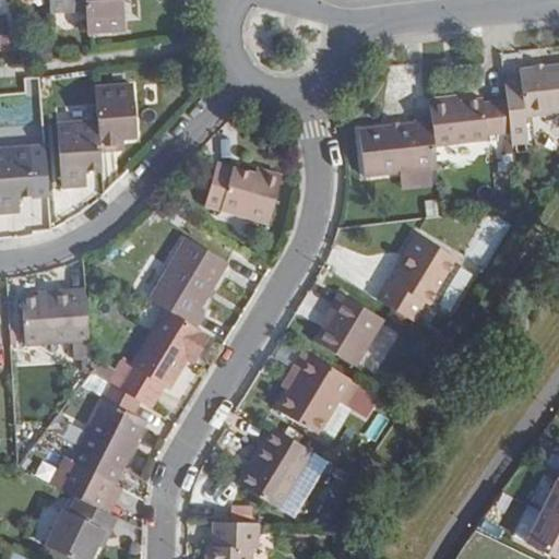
[(52,0),(54,11),(87,9),(86,0),(52,0)]
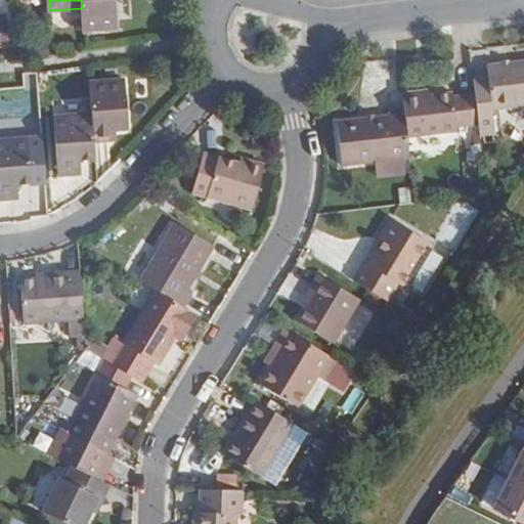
[(81,0),(82,8),(84,30),(120,28),(117,0),(81,0)]
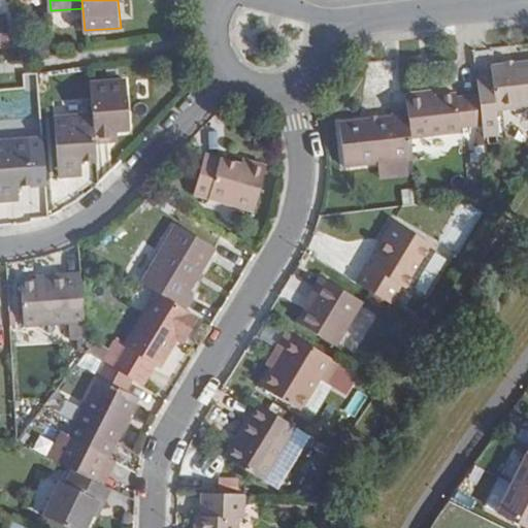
[(490,65),(491,73),(474,75),(476,93),(481,125),(482,136),(498,135),(495,109),(527,105),(527,81),(526,62),(490,65)]
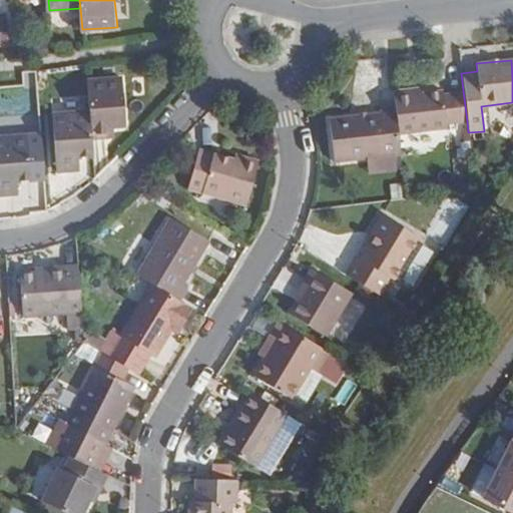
[(123,65),(88,68),(91,97),(93,123),(108,122),(107,112),(115,112),(127,111),(123,65)]
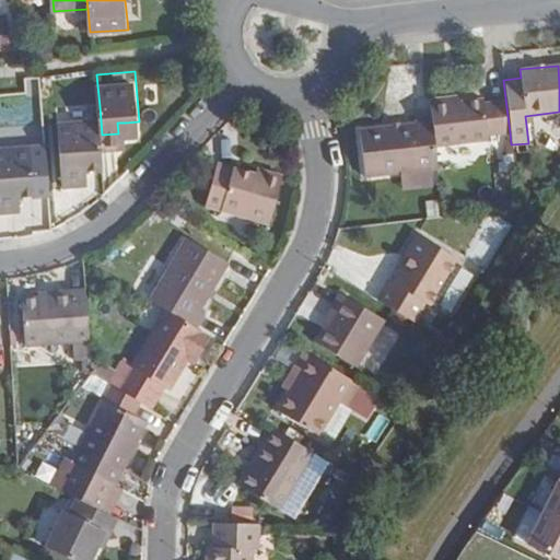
[(459,94),(430,98),(430,105),(462,102),(459,94)]
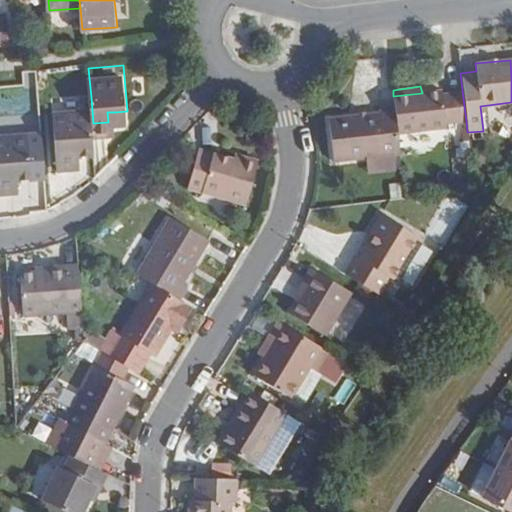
[(445,123),(466,121),(462,90),(441,93),(441,91),(422,93),(393,96),(394,105),(398,132),(446,127),(445,123)]
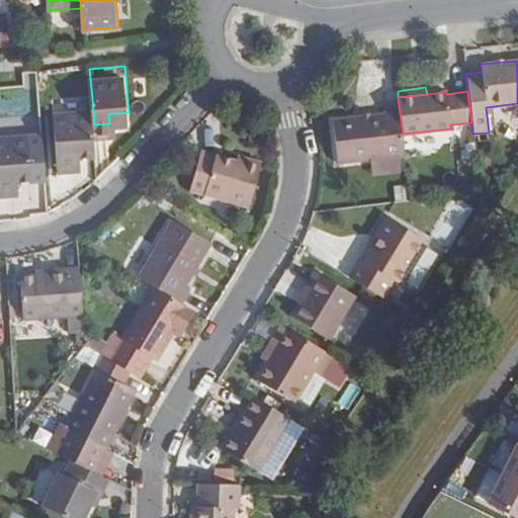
[(96,145),(94,124),(92,98),(55,102),(60,159),(75,158),(74,146),(80,145),(96,145)]
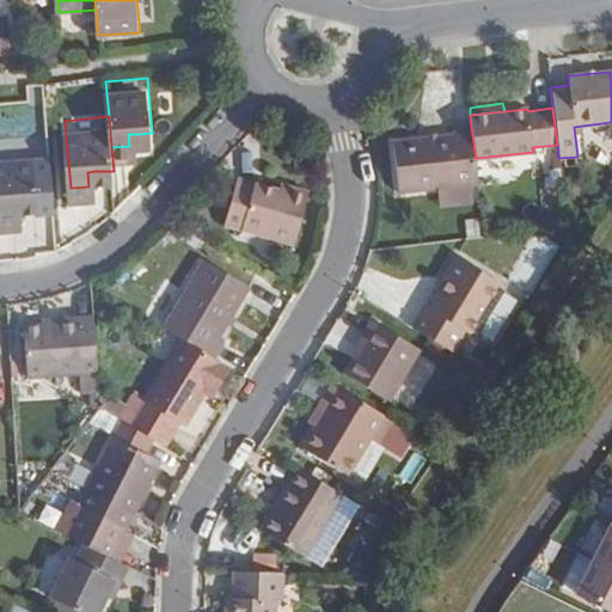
[(478,185),(476,158),(471,126),(452,127),(452,136),(392,142),(399,195),(436,190),(471,187),(478,185)]
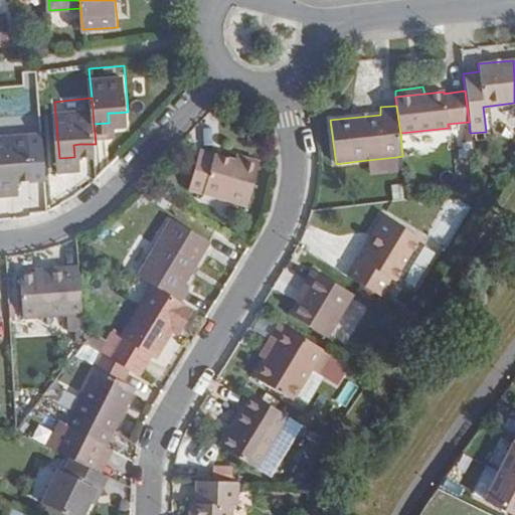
[(109,123),(117,123),(116,113),(108,113),(109,123)]
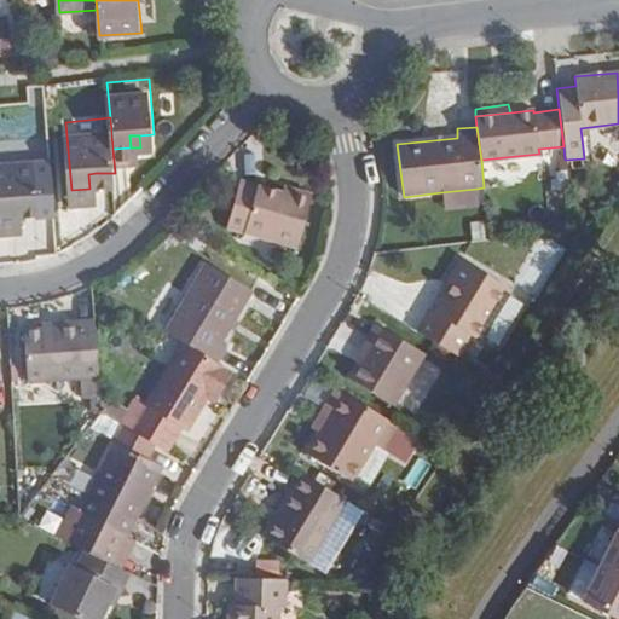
[(41,215),(36,163),(0,166),(0,233),(16,233),(15,218),(23,217),(41,215)]
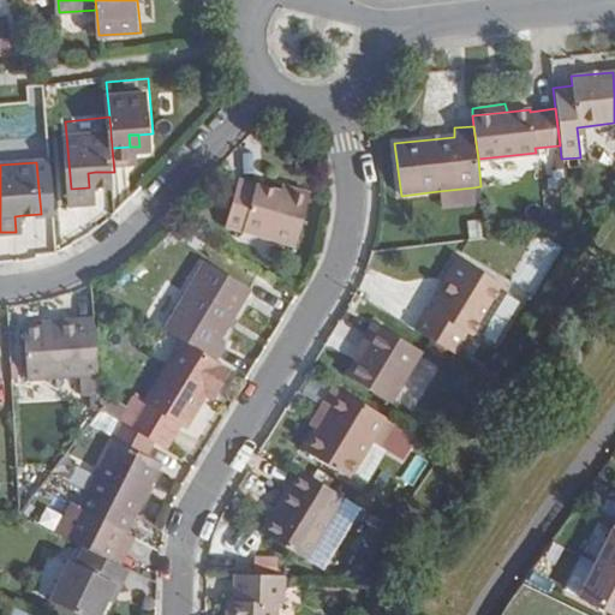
[(473,187),(439,191),(441,210),(476,207),(473,187)]
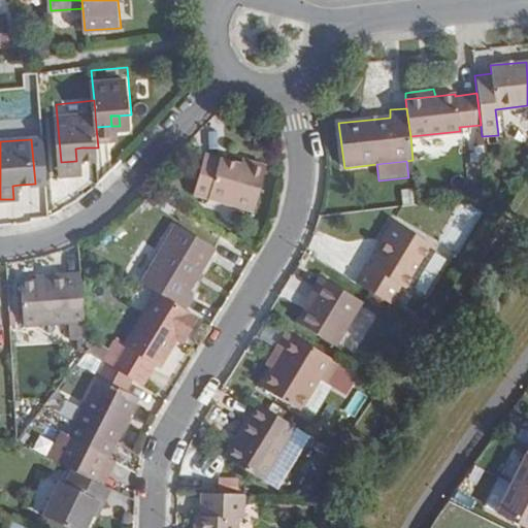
[(251,190),(211,167),(190,202),(241,233),(266,194),(253,186),(251,190)]
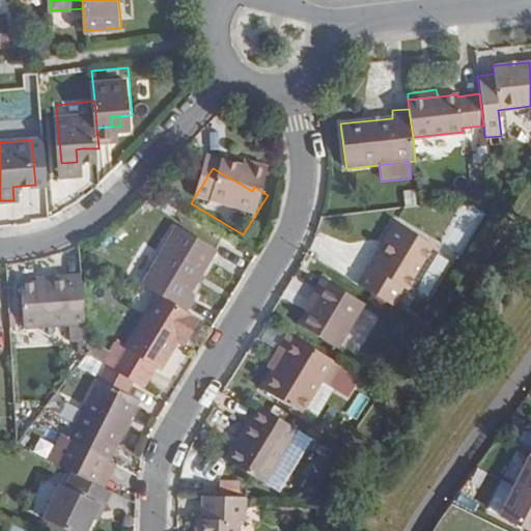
[(14,200),(21,199),(20,186),(12,187),(14,200)]
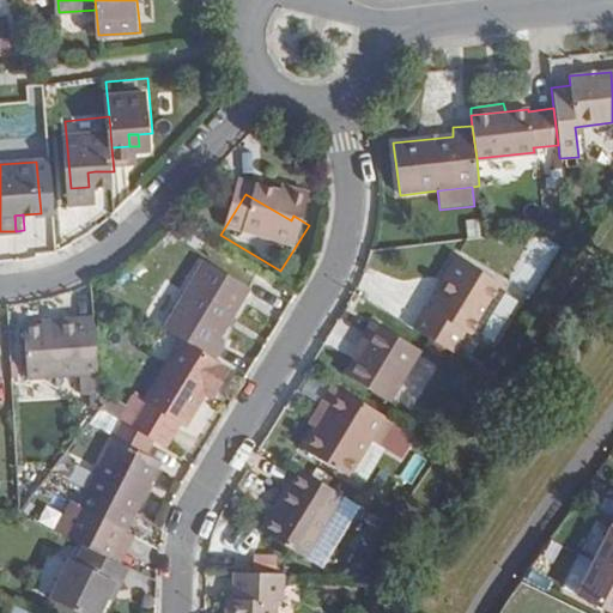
[(431,309),(425,305),(412,328),(453,353),(466,332),(474,337),(505,285),(455,256),(441,279),(447,281),(431,309)]
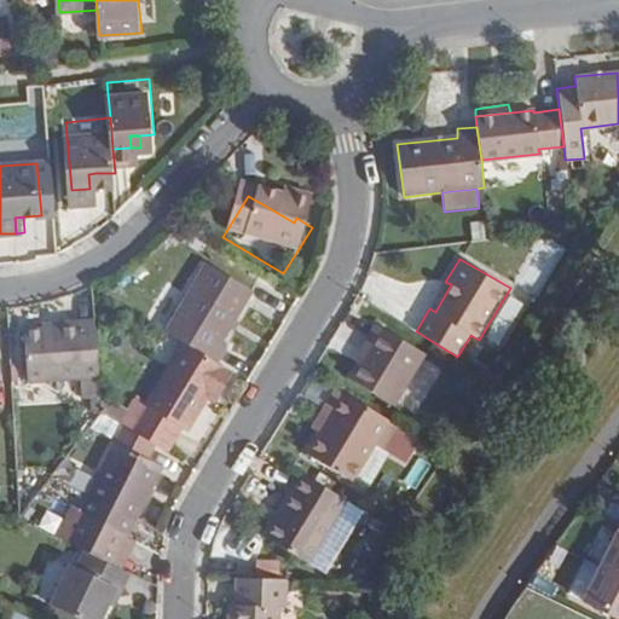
[(166,330),(184,341),(218,362),(227,345),(220,341),(252,287),(207,261),(166,330)]
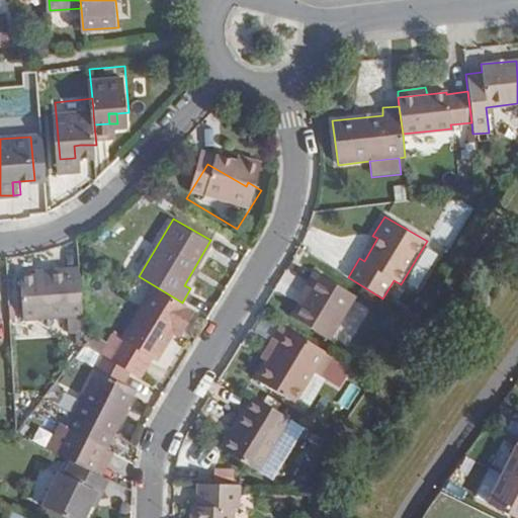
[(60,269),(60,273),(35,275),(18,276),(22,321),(82,316),(78,268),(60,269)]
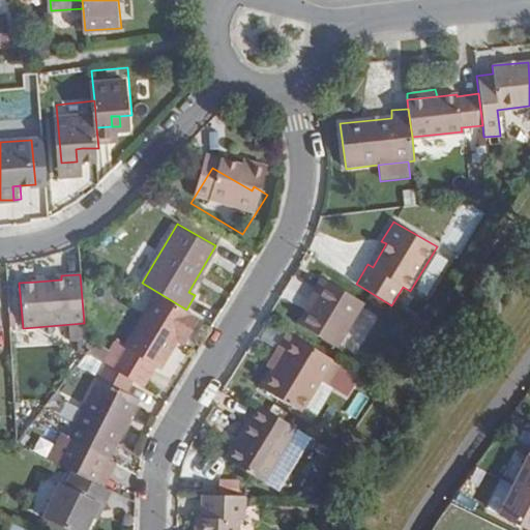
[(337,347),(363,303),(320,277),(306,299),(311,302),(298,324),(337,347)]
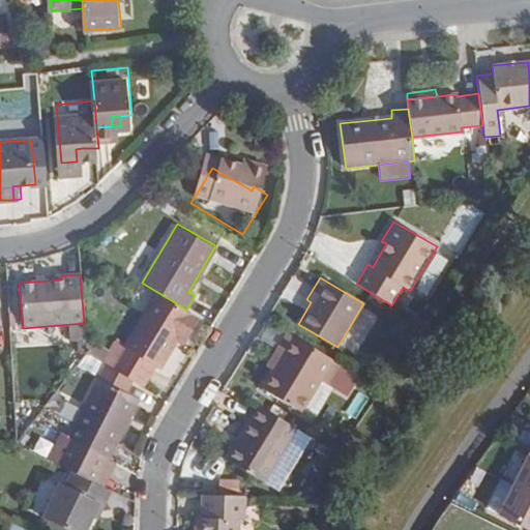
[(199,318),(186,310),(157,292),(124,349),(112,369),(143,389),(155,366),(160,370),(178,341),(181,334),(187,337),(199,318)]
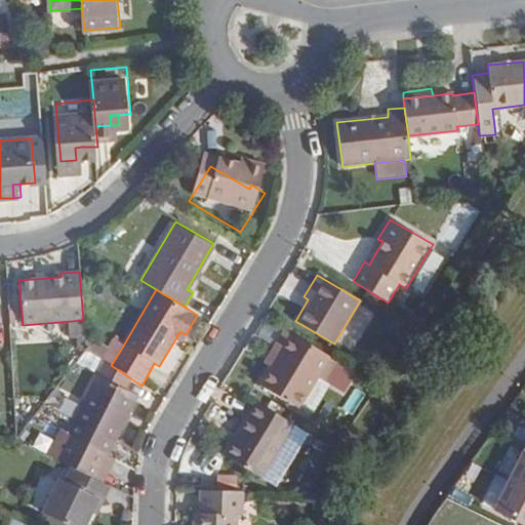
[(323,381),(335,361),(285,330),(272,351),(279,355),(260,387),(298,408),(316,377),(323,381)]
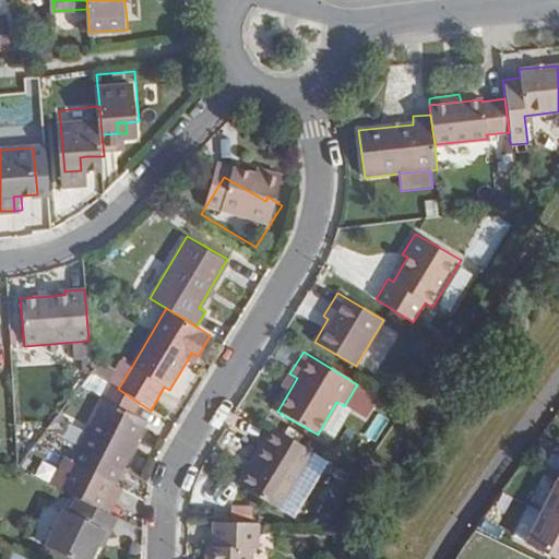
[(198,356),(191,353),(188,359),(194,363),(198,356)]
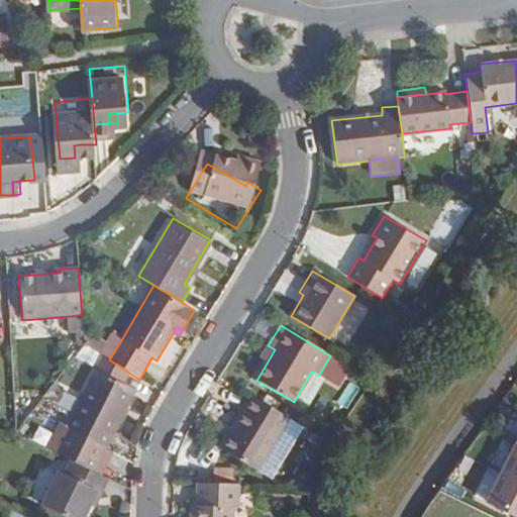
[(100,355),(109,359),(121,340),(112,334),(99,354),(100,355)]
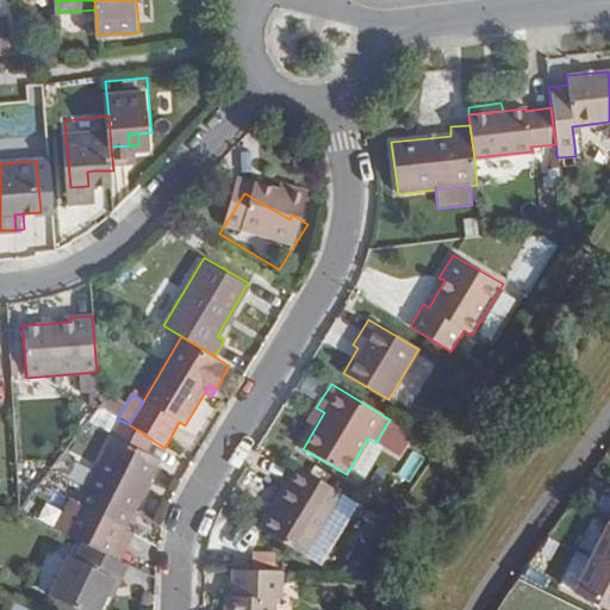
[(107,440),(83,489),(128,512),(154,464),(142,458),(151,440),(129,424),(118,419),(107,440)]
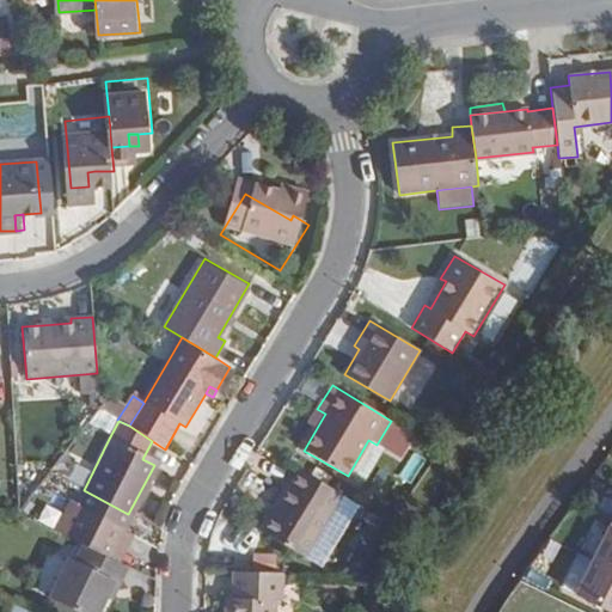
[(301,558),(341,496),(295,469),(269,513),(274,516),(262,534),(301,558)]
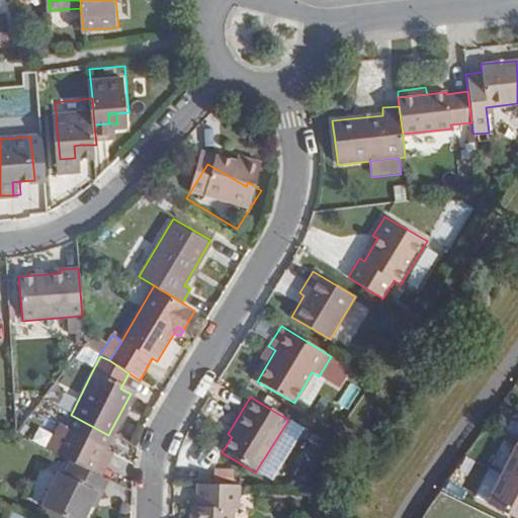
[(52,452),(69,460),(88,470),(90,470),(108,435),(71,415),(52,452)]
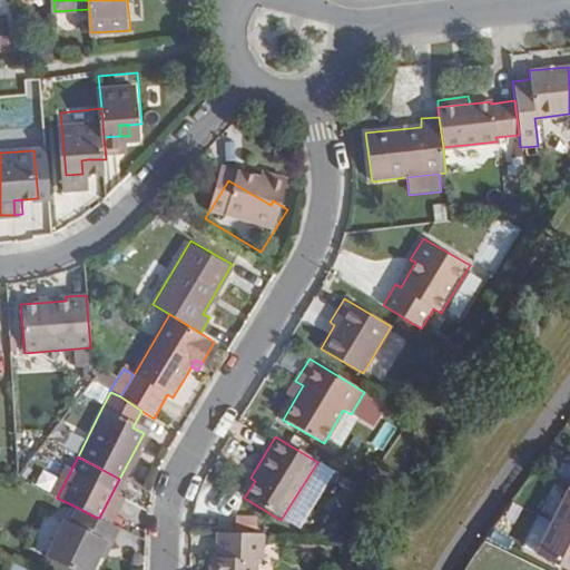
[(569,498),(554,530),(569,537),(569,498)]
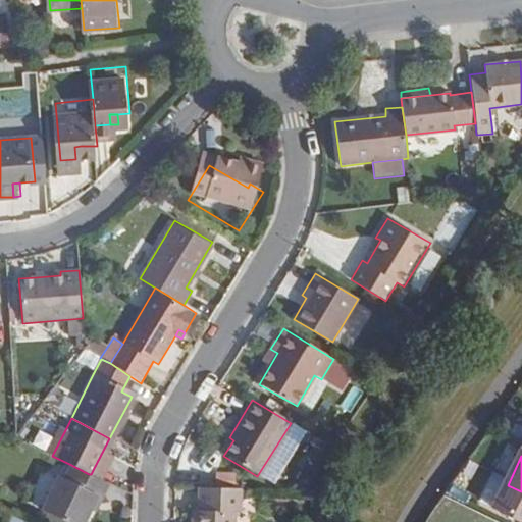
[(109,484),(89,474),(69,464),(62,478),(57,475),(40,509),(64,521),(83,521),(89,510),(96,494),(102,498),(109,484)]
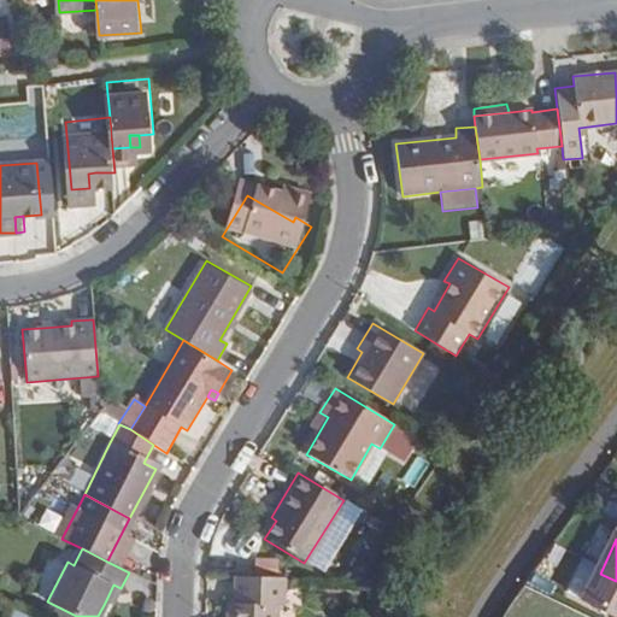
[(589,616),(616,616),(616,581),(600,574),(581,612),(589,616)]
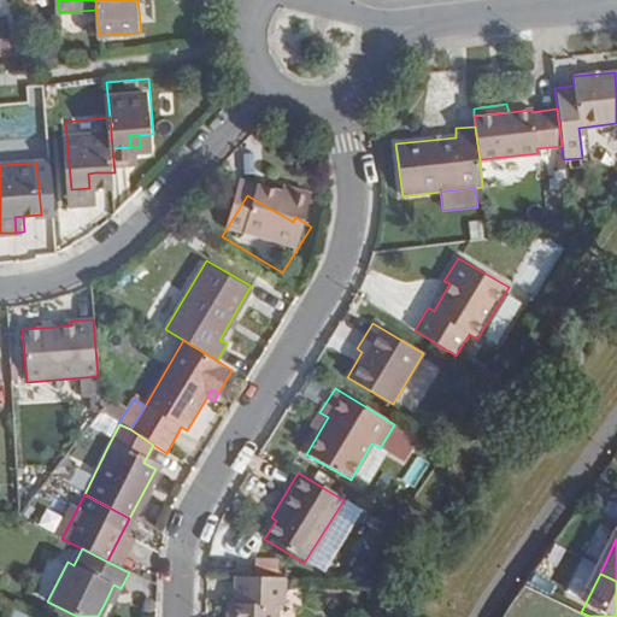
[(276,616),(277,607),(283,607),(285,579),(236,576),(235,604),(229,604),(228,616),(276,616)]
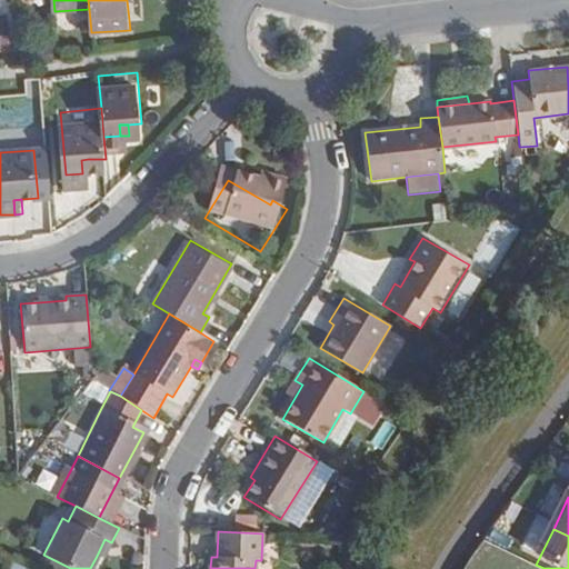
[(111,542),(105,539),(97,556),(102,559),(111,542)]
